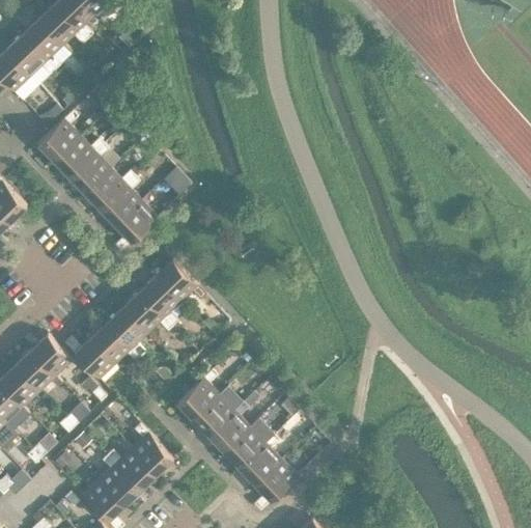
[(84,24),(95,15),(81,0),(57,0),(54,3),(87,38),(92,33),(84,24)]
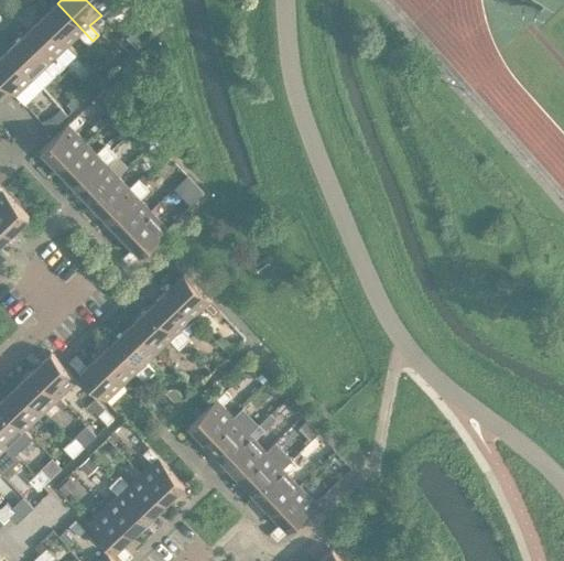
[(120,0),(86,0),(101,15),(112,4),(121,13),(128,8),(120,0)]
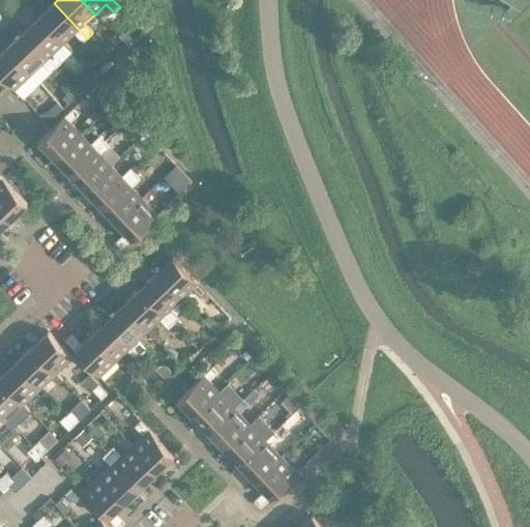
[(82,44),(87,38),(54,3),(38,19),(62,45),(74,34),(82,44)]
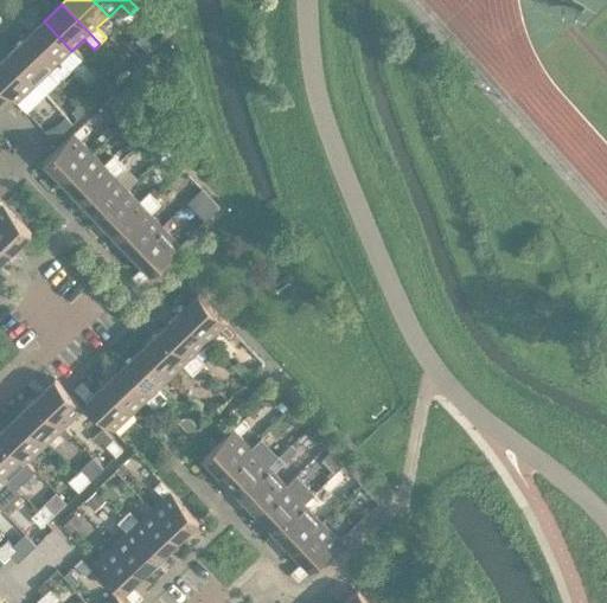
[(44,21),(25,39),(63,79),(69,74),(59,63),(71,51),(44,21)]
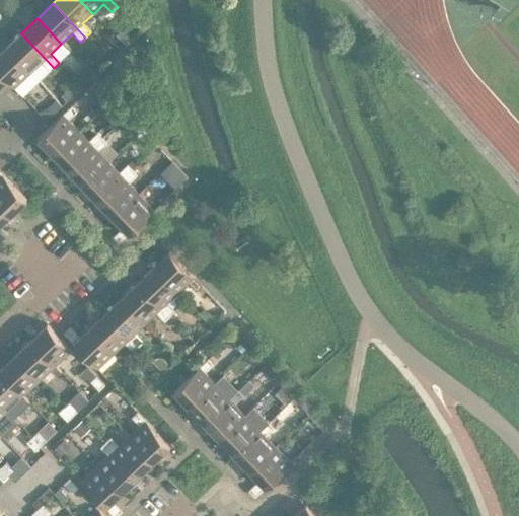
[(5,49),(29,74),(41,64),(49,73),(54,68),(21,33),(5,49)]
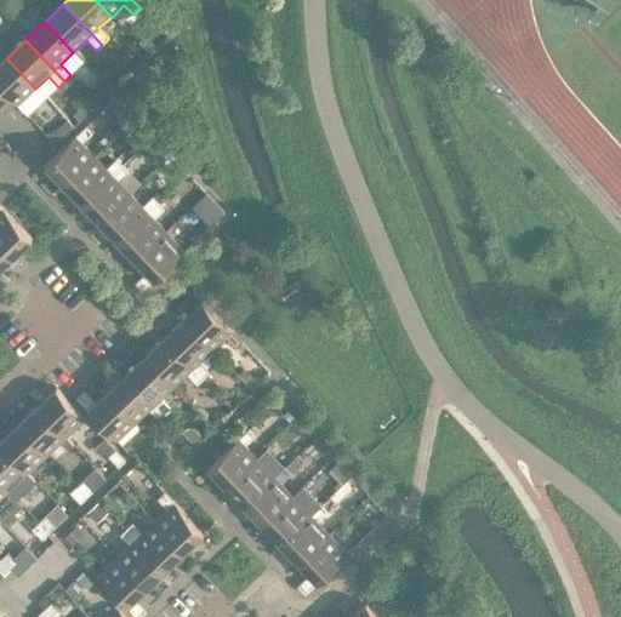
[(0,90),(16,107),(35,89),(6,58),(0,64),(0,90)]
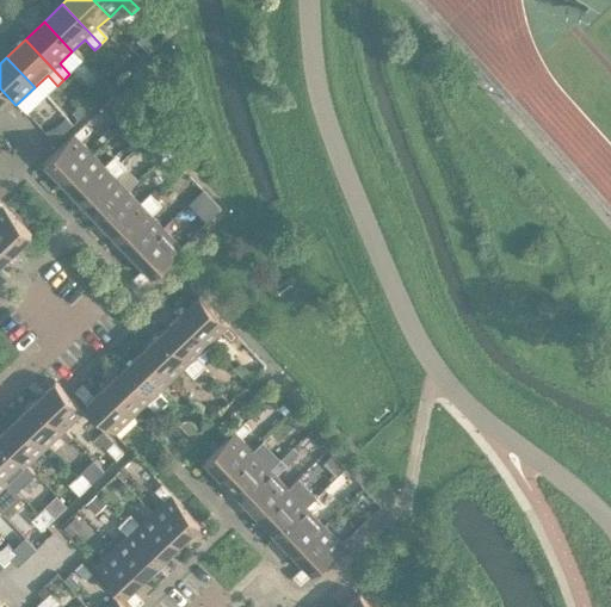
[(71,74),(65,80),(69,85),(75,80),(71,74)]
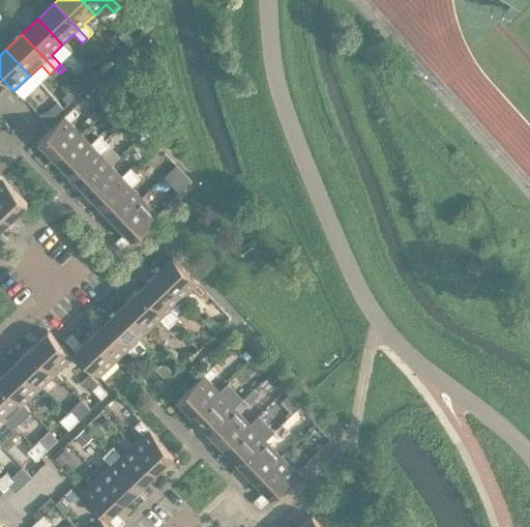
[(82,82),(87,87),(95,80),(90,75),(82,82)]
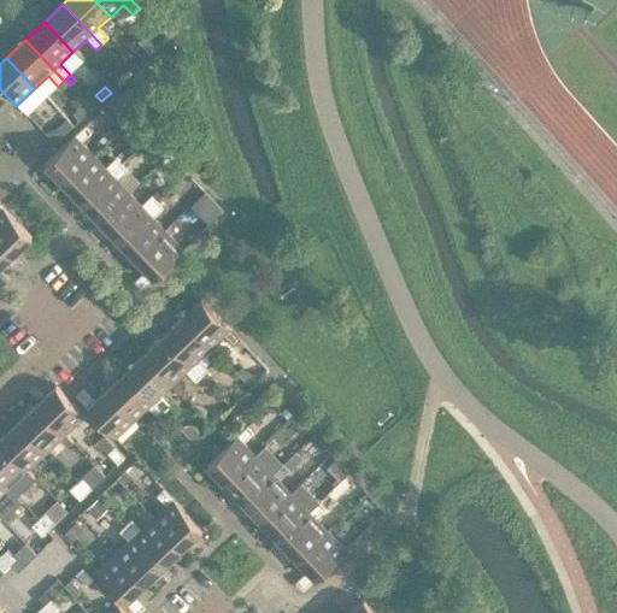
[(104,110),(112,119),(123,108),(115,100),(104,110)]
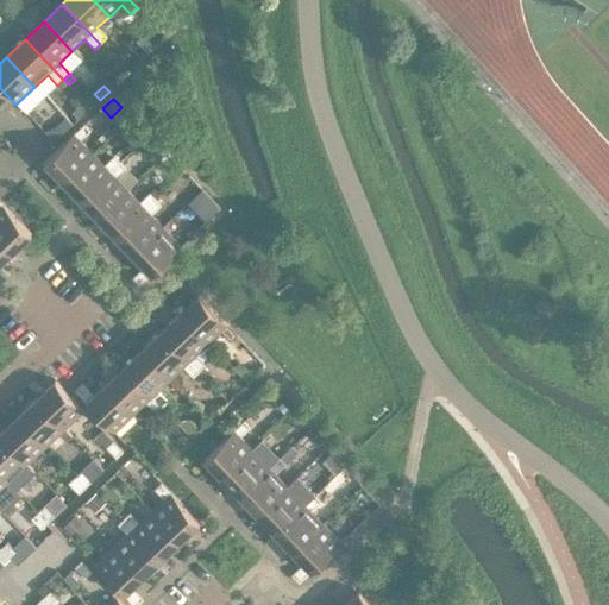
[(82,105),(71,115),(77,123),(89,112),(82,105)]
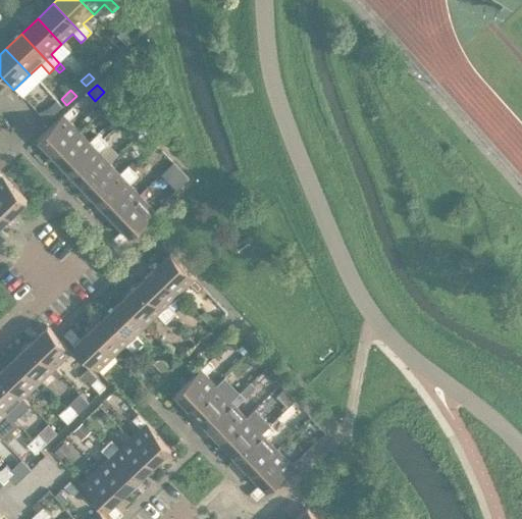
[(61,109),(56,103),(49,110),(54,116),(61,109)]
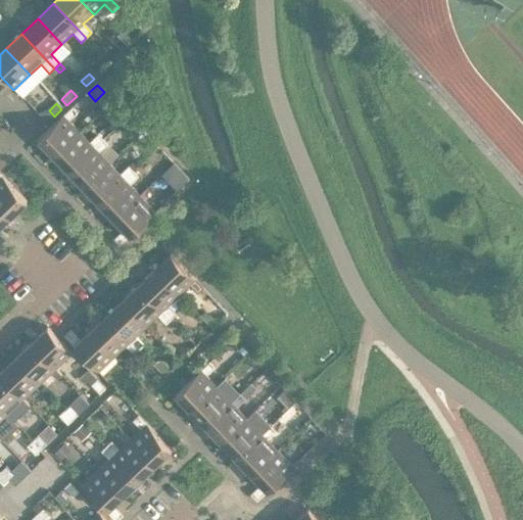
[(37,141),(52,157),(78,133),(68,123),(77,113),(72,108),(37,141)]
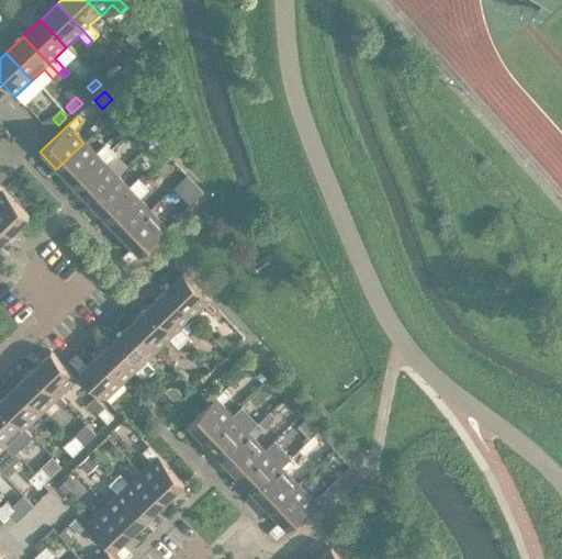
[(138,145),(144,152),(152,144),(146,137),(138,145)]
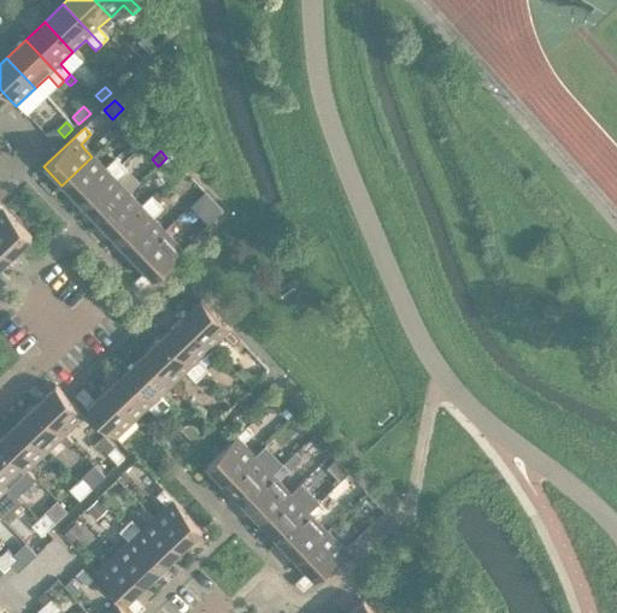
[(104,170),(92,157),(62,186),(80,205),(121,166),(115,159),(104,170)]
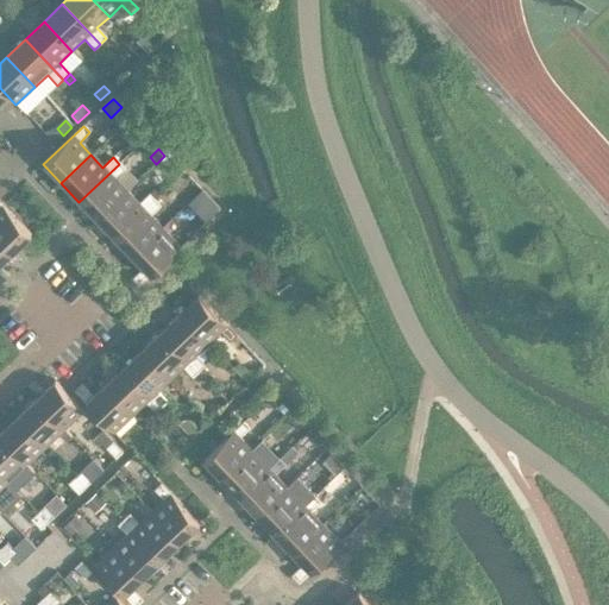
[(125,170),(119,164),(79,202),(96,220),(126,193),(114,180),(125,170)]
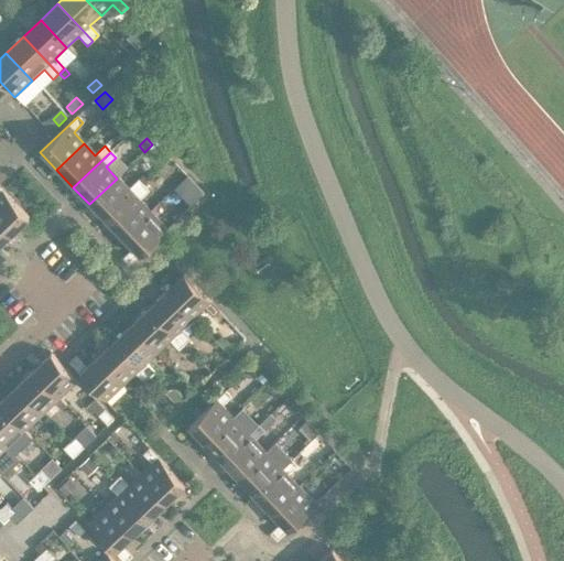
[(141,177),(138,181),(143,186),(147,183),(141,177)]
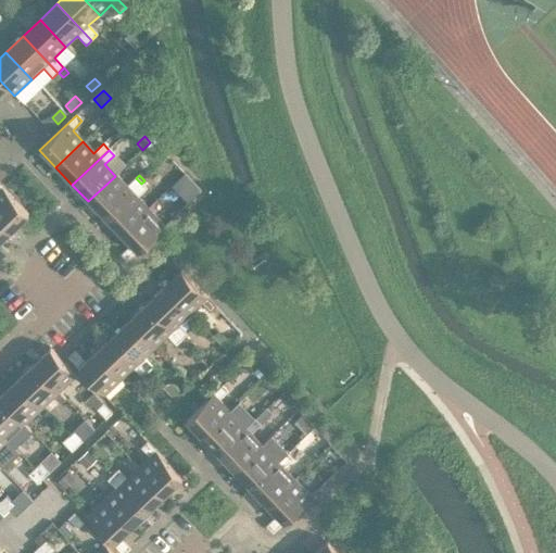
[(174,186),(190,203),(201,192),(184,175),(174,186)]
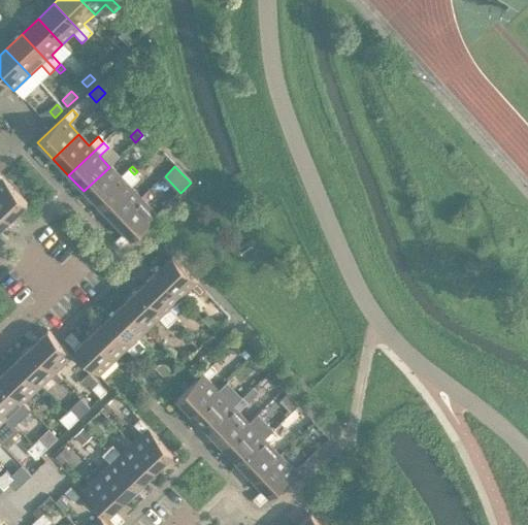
[(129,169),(120,177),(109,167),(84,191),(99,207),(134,174),(129,169)]
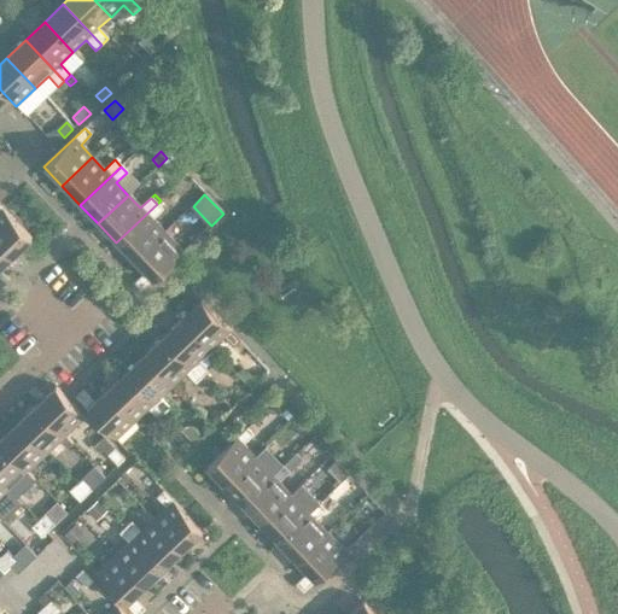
[(163,210),(157,204),(116,243),(134,262),(164,233),(152,220),(163,210)]
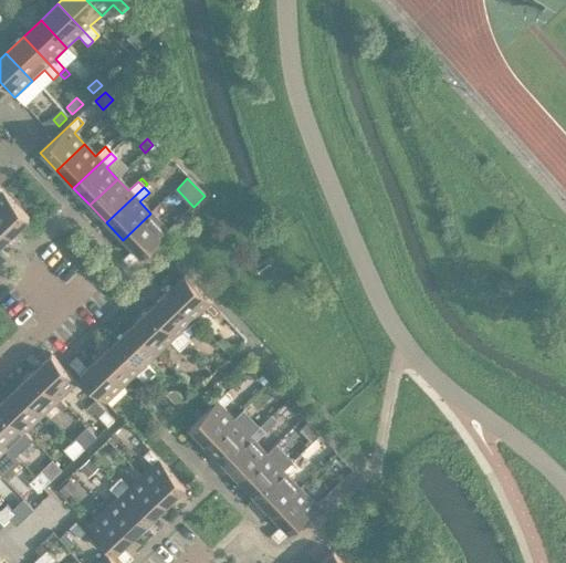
[(0,226),(10,237),(28,220),(0,190),(0,226)]
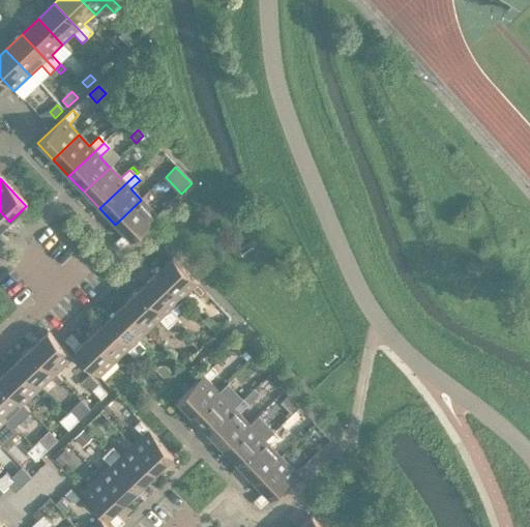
[(156,216),(141,200),(115,225),(124,234),(114,244),(120,251),(156,216)]
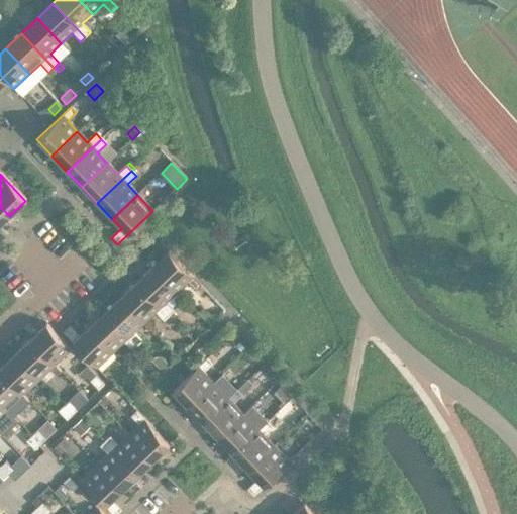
[(0,224),(9,216),(0,206),(0,224)]
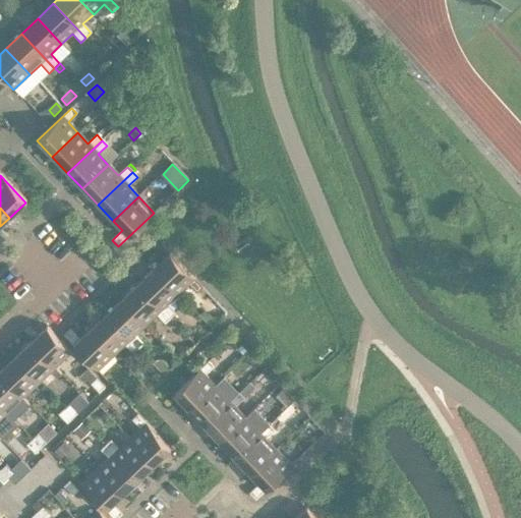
[(169,254),(153,270),(177,295),(187,285),(196,294),(201,288),(169,254)]
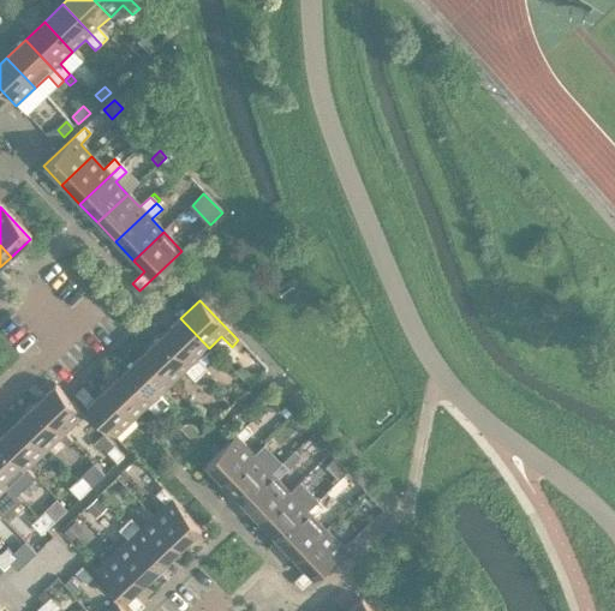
[(197,360),(209,348),(180,318),(162,336),(201,377),(207,371),(197,360)]
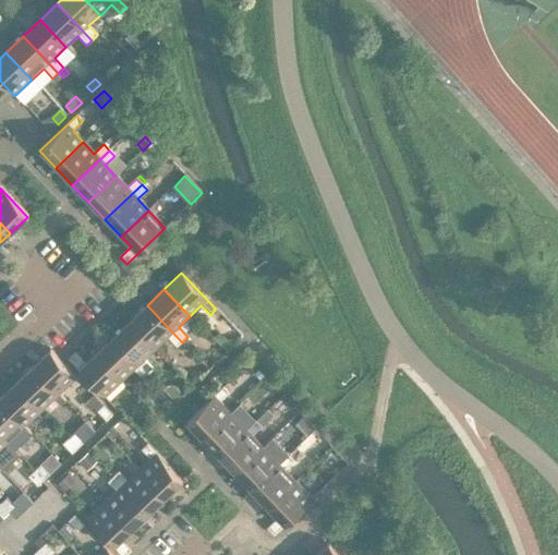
[(167,338),(176,348),(182,342),(147,305),(130,322),(156,349),(167,338)]
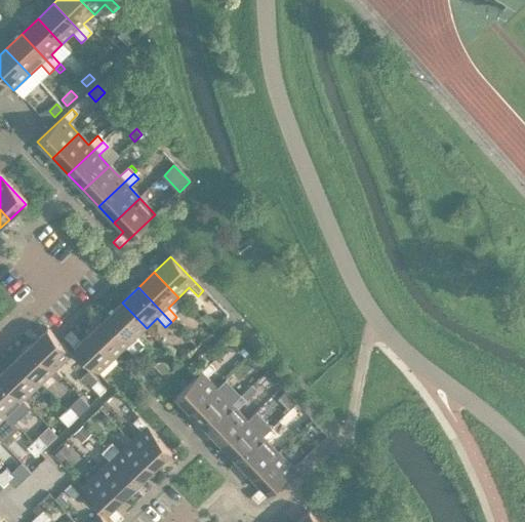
[(135,338),(147,328),(122,303),(106,318),(138,352),(145,347),(135,338)]
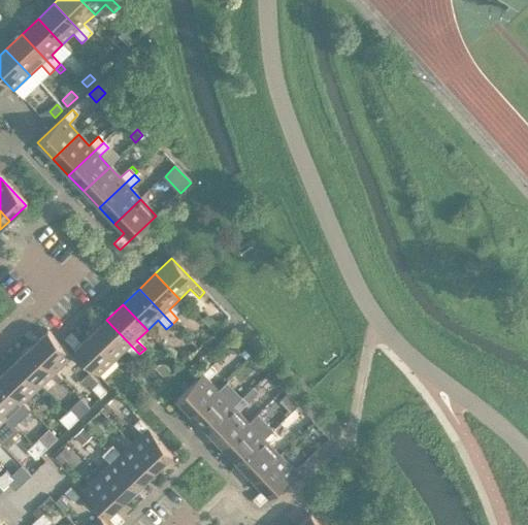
[(106,320),(91,335),(114,361),(126,351),(134,359),(139,354),(106,320)]
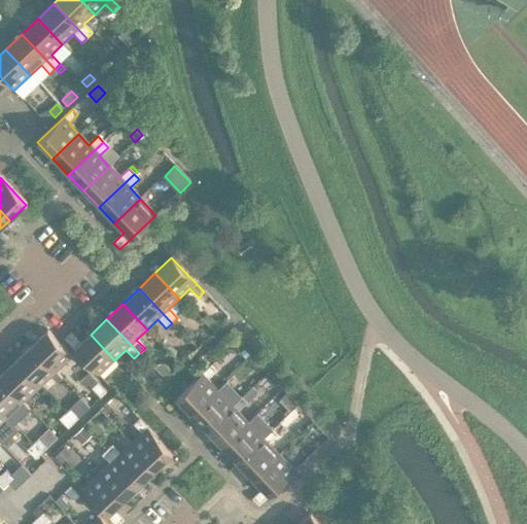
[(71,356),(47,332),(31,347),(55,373),(71,356)]
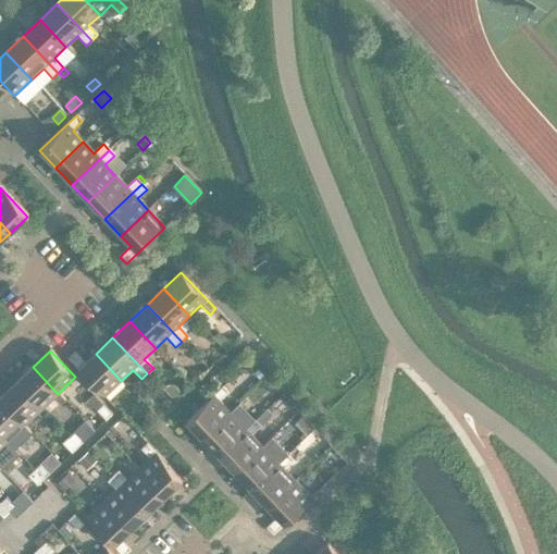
[(67,359),(103,397),(121,381),(96,354),(85,364),(75,352),(67,359)]
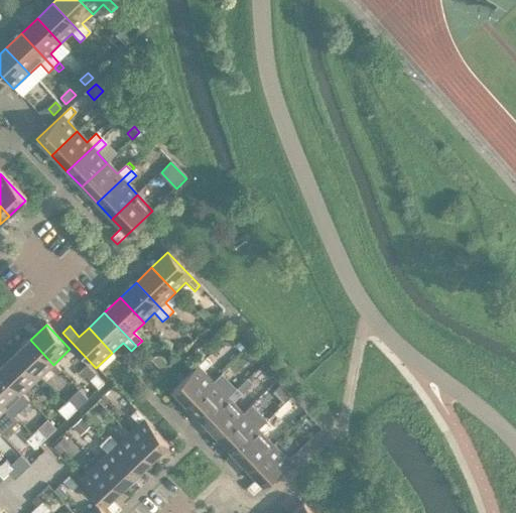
[(60,371),(53,365),(30,340),(14,355),(38,380),(49,369),(55,376),(60,371)]
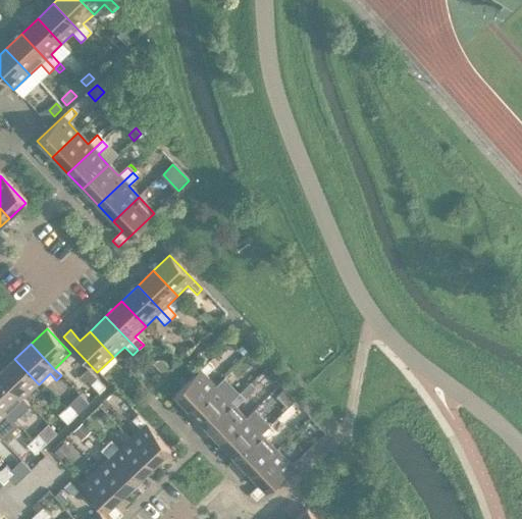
[(247,352),(242,347),(237,351),(243,357),(247,352)]
